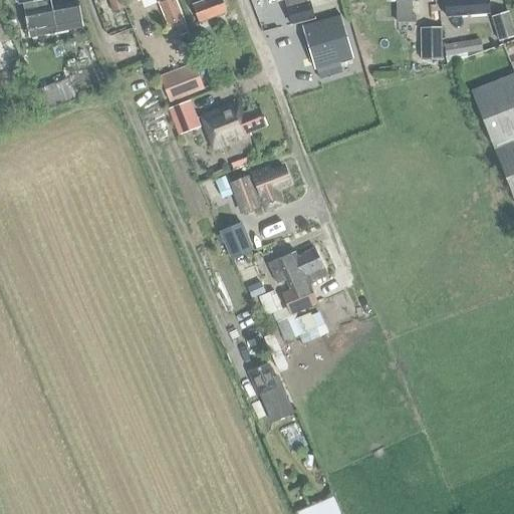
[(25,11),(28,28),(30,38),(83,28),(78,3),(49,9),(47,0),(15,0),(16,3),(26,3),(28,11),(25,11)]
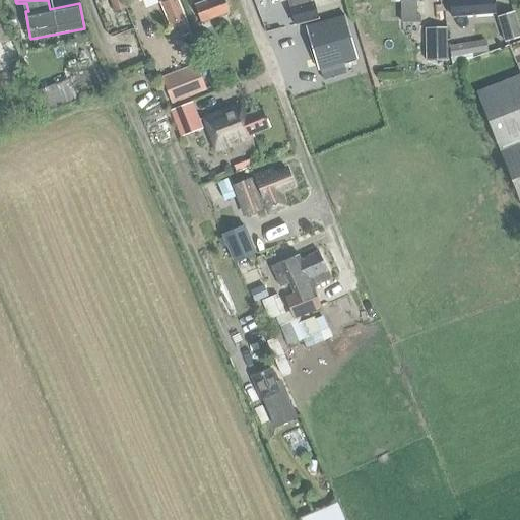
[(127,10),(123,0),(93,0),(94,2),(100,0),(110,0),(116,14),(127,10)]
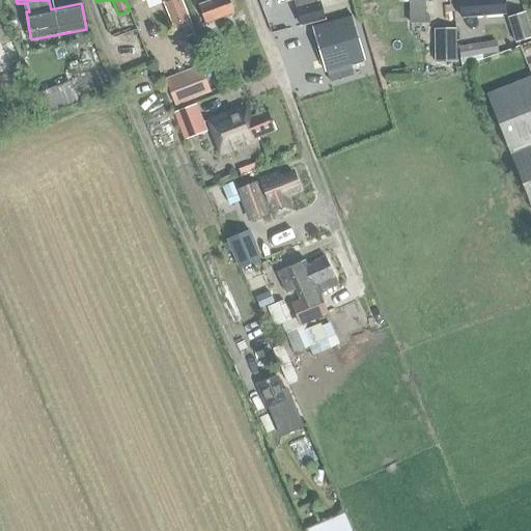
[(146,0),(160,0),(174,30),(191,23),(179,0),(141,0),(143,2),(146,0)]
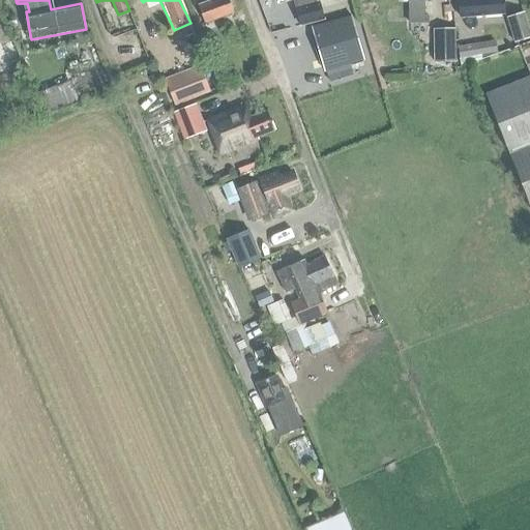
[(208,0),(209,2),(198,7),(204,24),(232,12),(227,0),(208,0)]
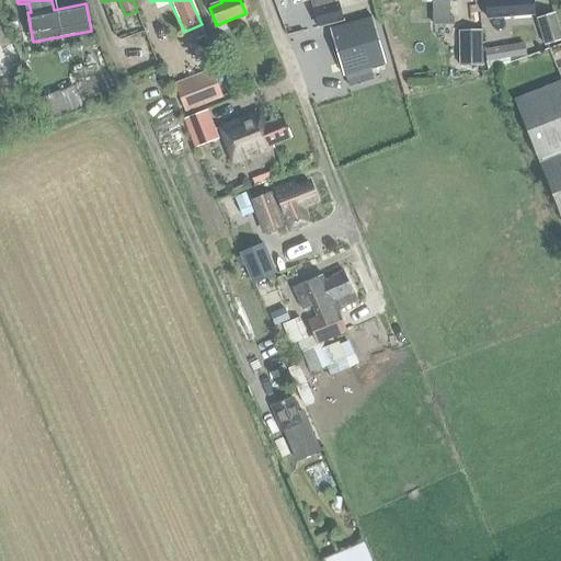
[(310,0),(318,29),(342,22),(338,3),(334,4),(332,0),(293,0),(294,4),(310,0)]
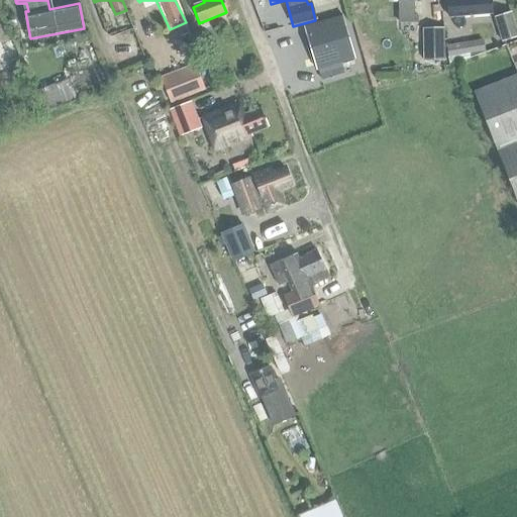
[(398,0),(399,23),(417,23),(417,16),(412,16),(412,0),(398,0)]
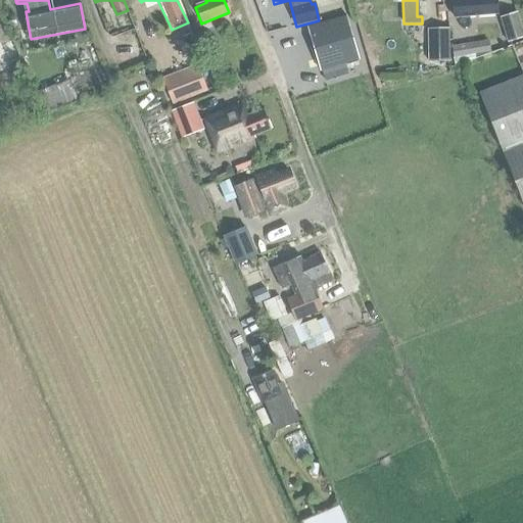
[(452,0),(454,18),(496,15),(494,0),(452,0)]
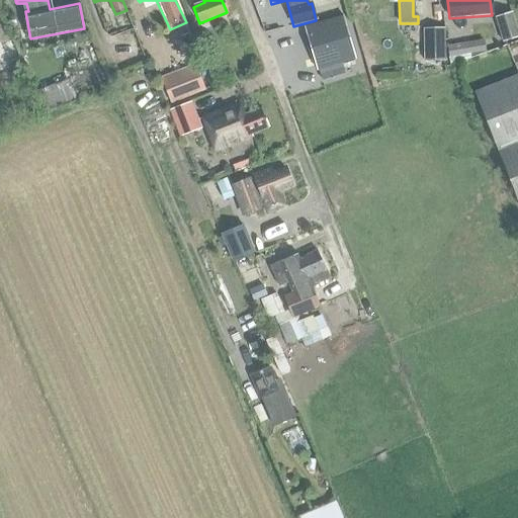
[(517,36),(517,30),(512,12),(495,17),(502,42),(517,36)]
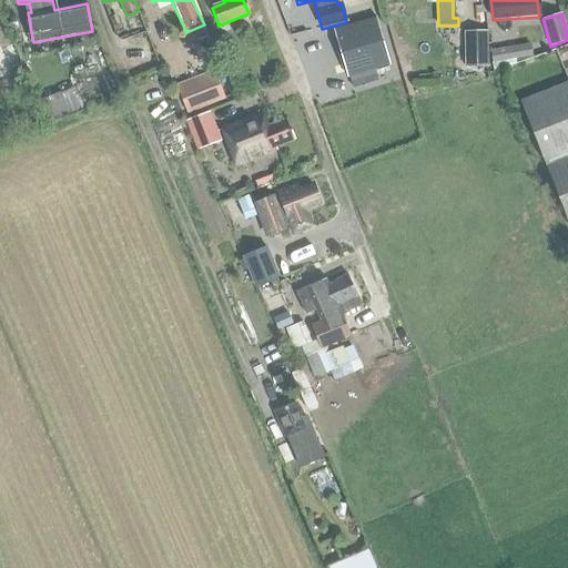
[(333,31),(346,77),(388,64),(375,19),(333,31)]
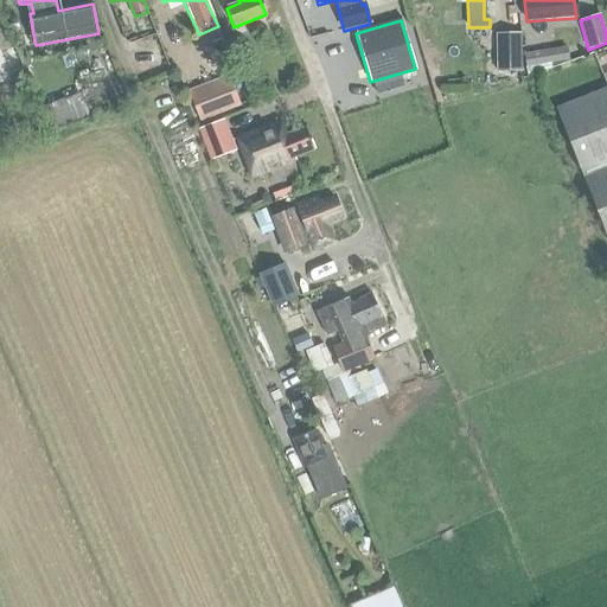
[(522,71),(521,33),(496,34),(497,72),(522,71)]
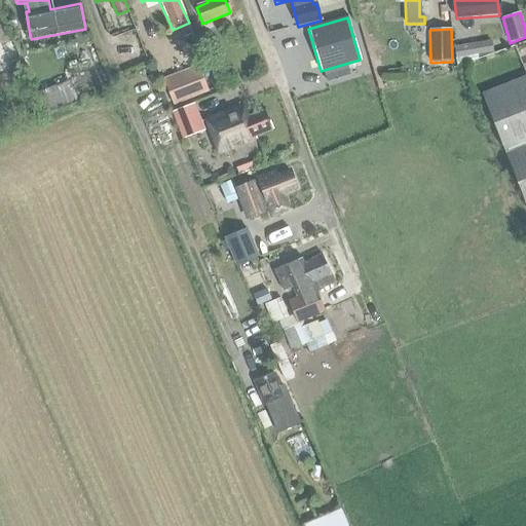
[(13,40),(1,46),(9,65),(22,60),(13,40)]
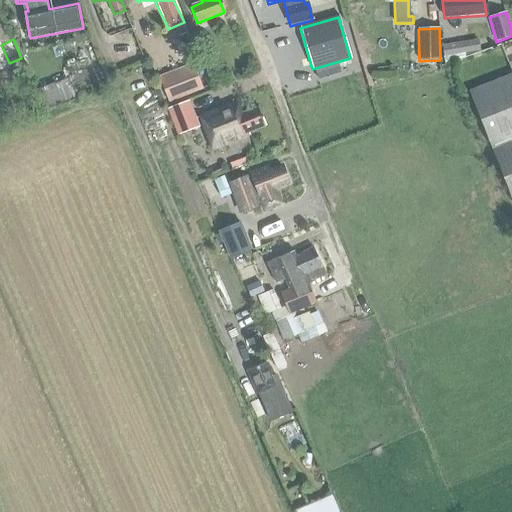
[(443,47),(444,57),(463,54),(462,44),(443,47)]
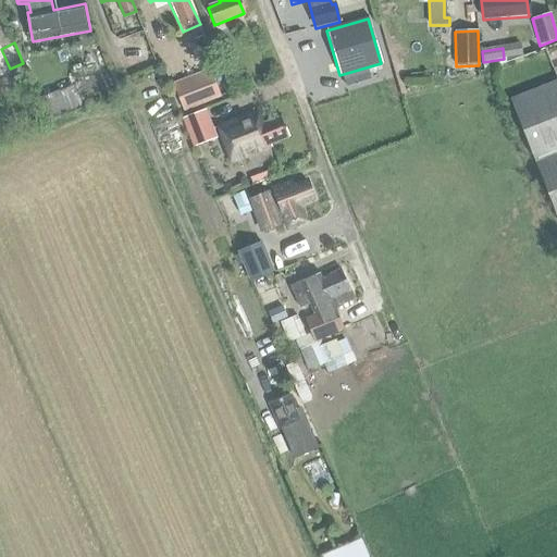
[(504,59),(483,62),(484,71),(505,63),(504,59)]
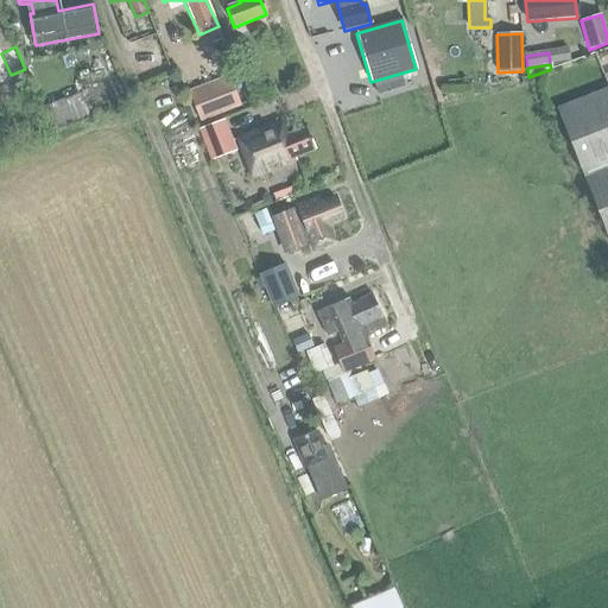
[(189,92),(201,121),(241,107),(229,77),(189,92)]
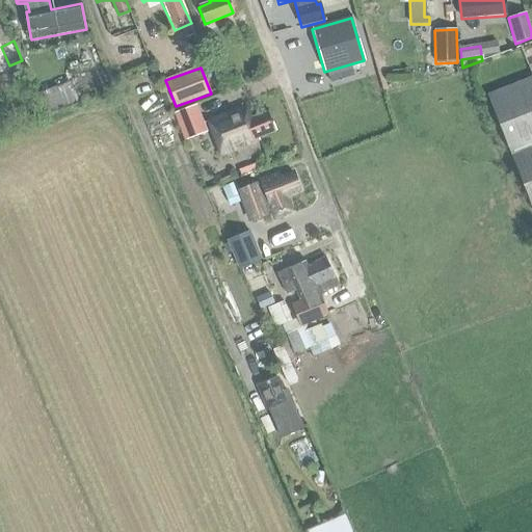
[(509,151),(531,208),(531,78),(487,96),(509,151)]
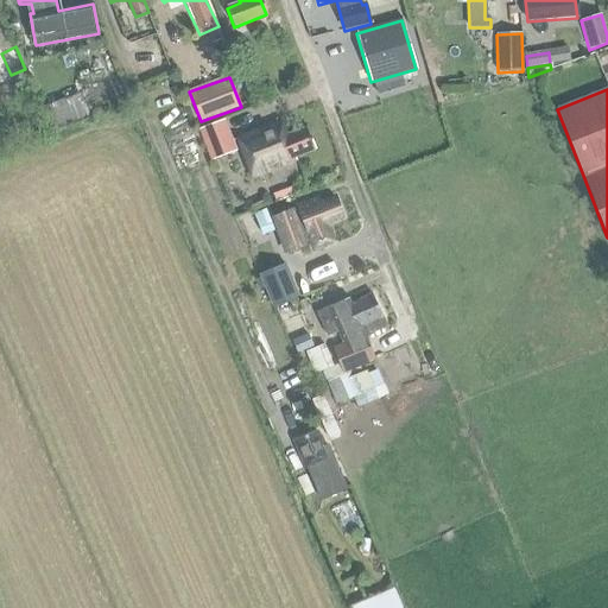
[(88,115),(80,95),(40,109),(49,131),(88,115)]
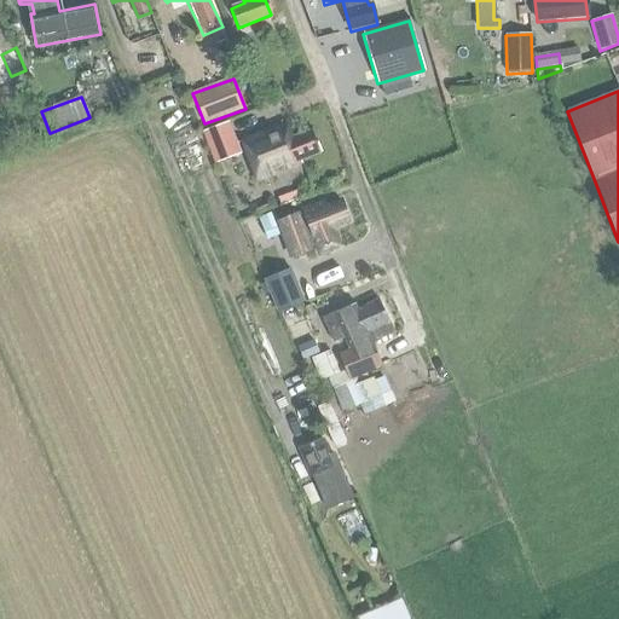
[(241,140),(258,181),(302,163),(300,160),(319,152),(311,131),(291,138),(285,122),(241,140)]
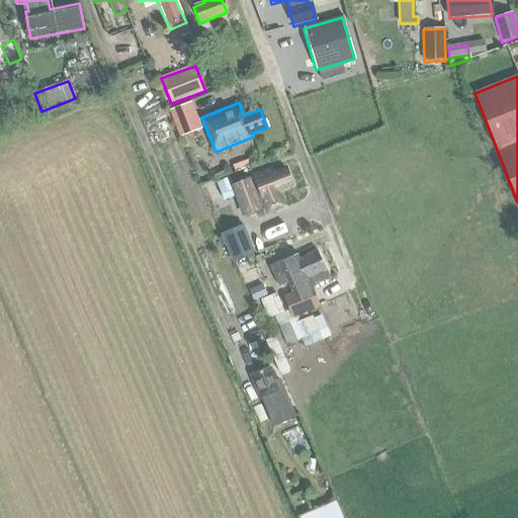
[(199,128),(189,103),(171,111),(181,137),(199,128)]
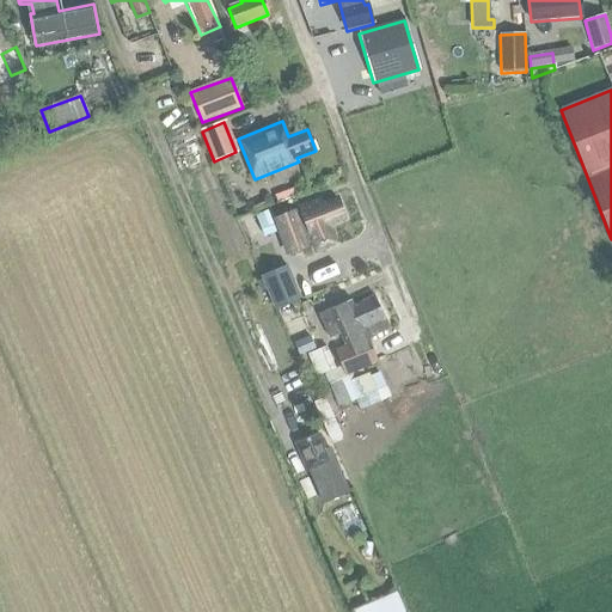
[(287,248),(304,242),(303,239),(311,237),(316,250),(334,243),(328,226),(344,219),(337,200),(320,207),(318,202),(300,209),(303,214),(295,216),(293,212),(276,218),(287,248)]
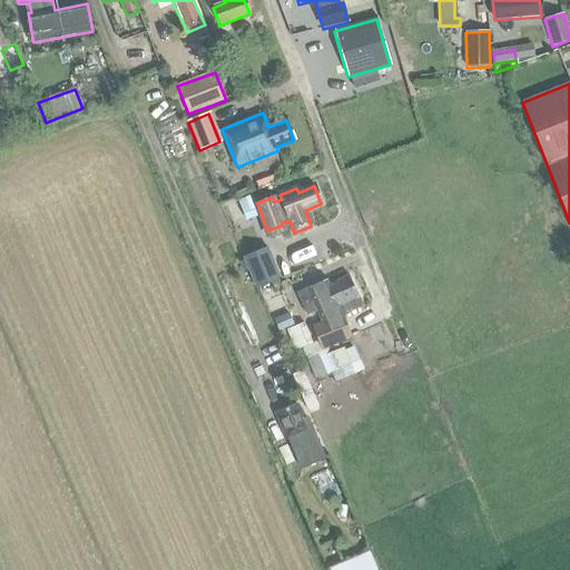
[(225,204),(233,226),(257,216),(248,195),(225,204)]
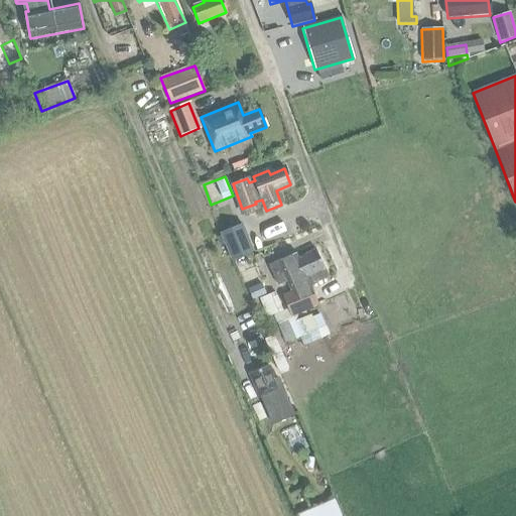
[(255,252),(243,224),(220,234),(232,261),(255,252)]
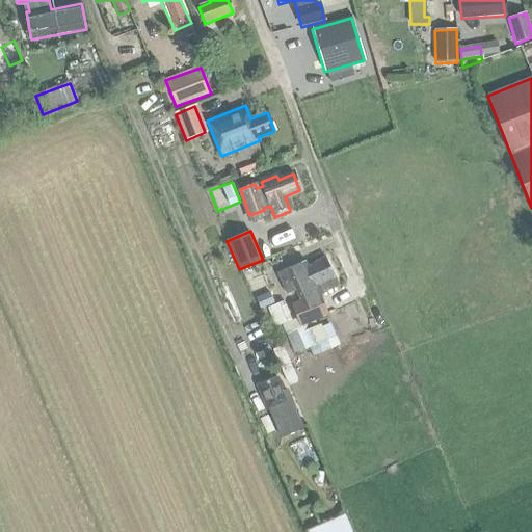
[(337,283),(325,258),(307,266),(304,262),(286,270),(291,281),(282,285),(286,295),(295,290),(300,300),(291,304),(300,325),(328,314),(318,292),(337,283)]
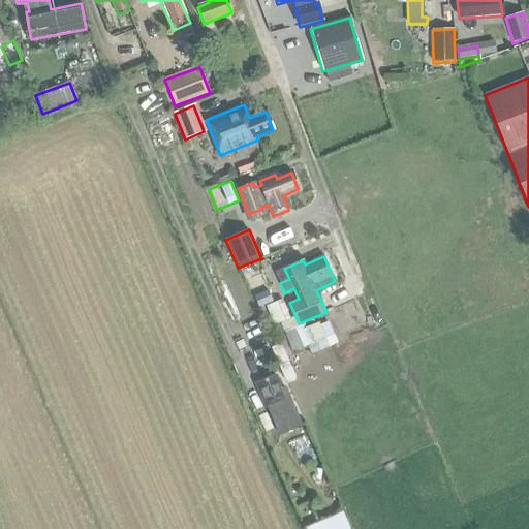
[(269,268),(266,260),(259,263),(262,271),(269,268)]
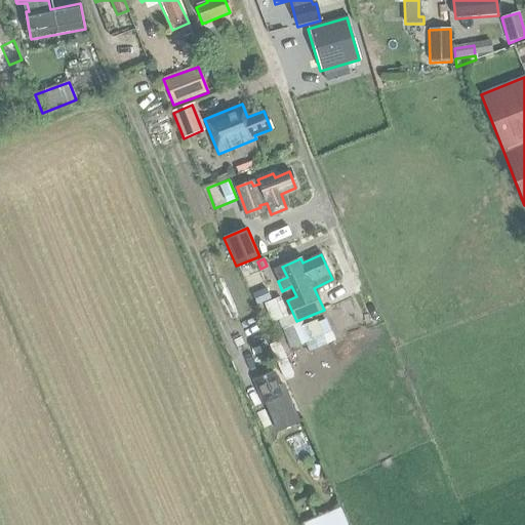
[(272,323),(287,317),(279,297),(264,304),(272,323)]
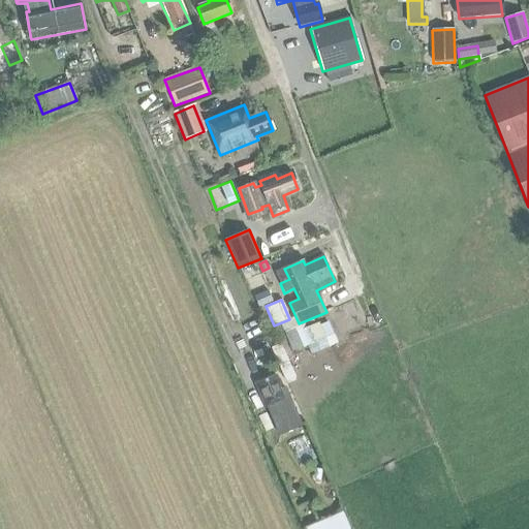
[(329,346),(318,322),(302,329),(312,353),(329,346)]
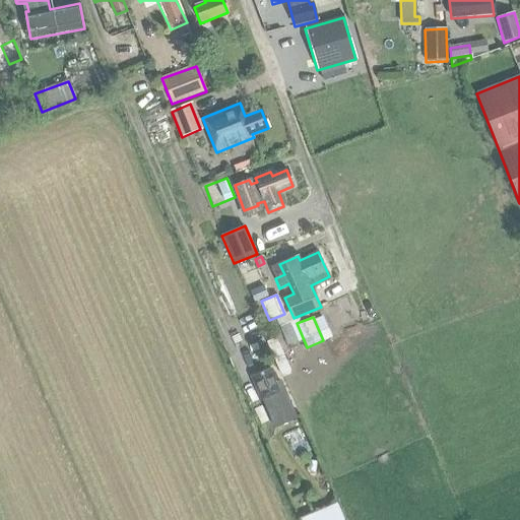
[(262,401),(265,400),(269,409),(287,401),(279,383),(277,384),(271,370),(252,378),(262,401)]
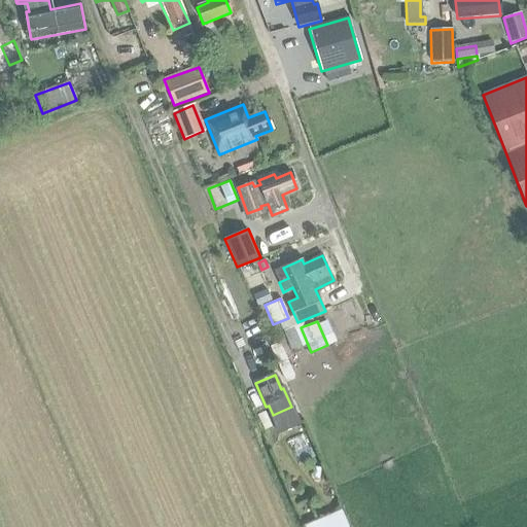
[(278,418),(285,433),(301,426),(294,411),(278,418)]
